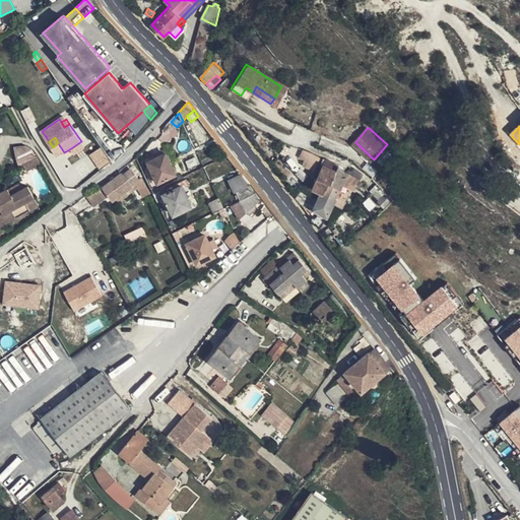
[(84,146),(81,141),(71,148),(74,153),(84,146)]
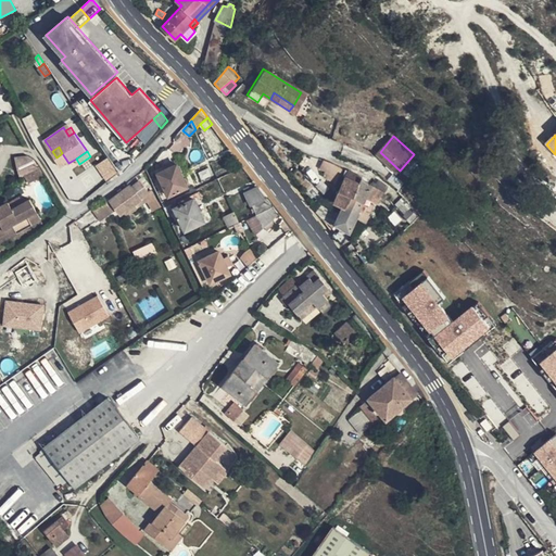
[(109,155),(97,163),(106,178),(118,171),(109,155)]
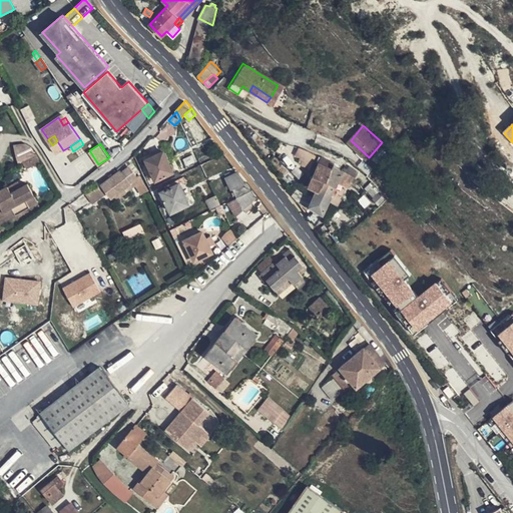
[(310,152),(299,148),(297,155),(302,158),(313,163),(317,156),(310,152)]
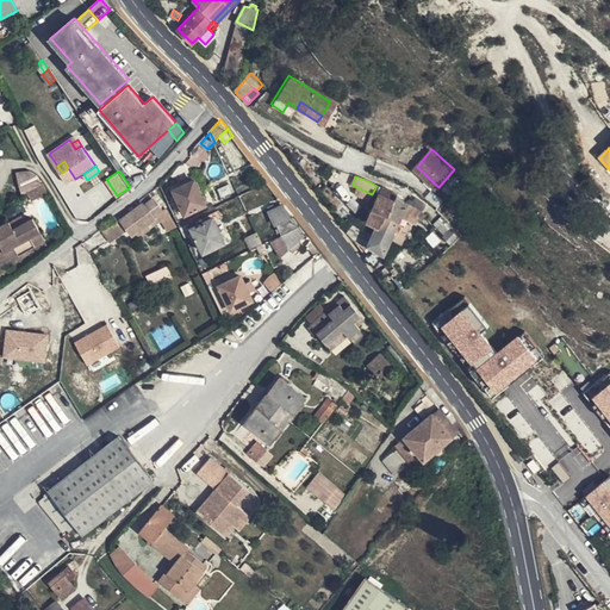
[(194,179),(174,188),(186,213),(206,204),(194,179)]
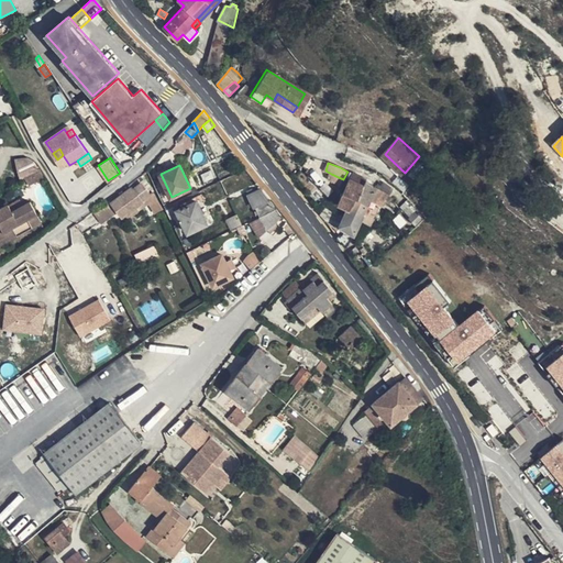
[(42,183),(47,179),(41,169),(26,178),(31,185),(40,180),(42,183)]
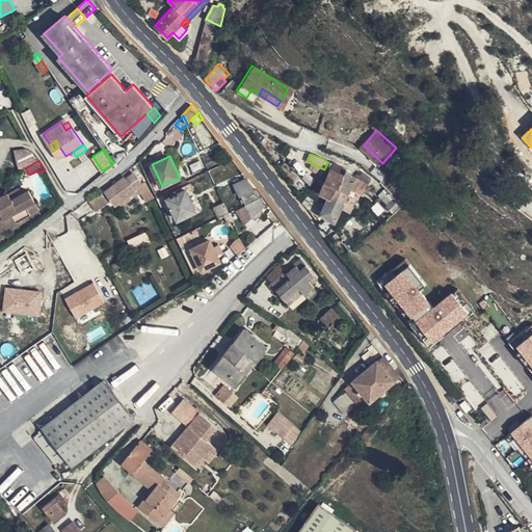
[(344,174),(346,170),(346,168),(333,161),(329,167),(330,167),(344,174)]
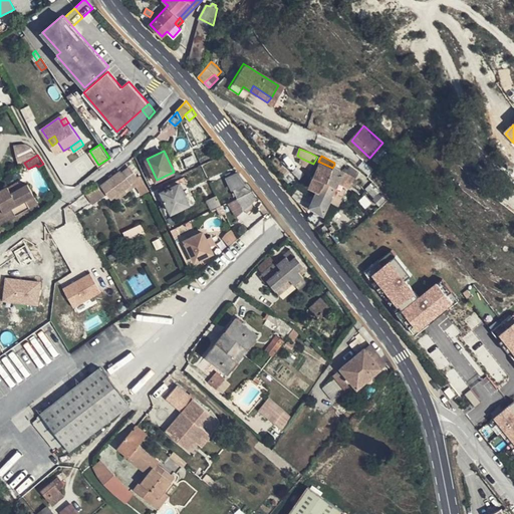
[(313,164),(302,159),(300,163),(311,170),(313,164)]
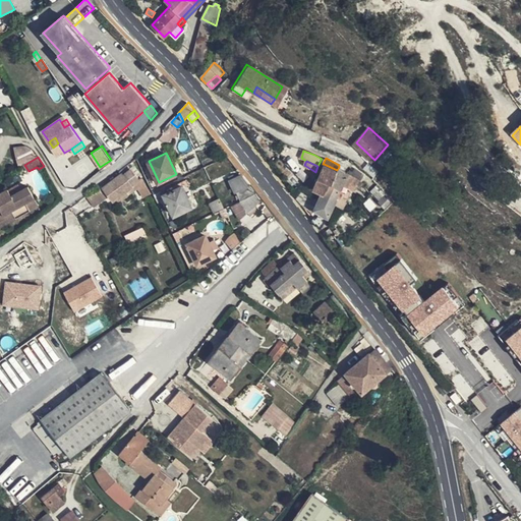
[(332,184),(337,170),(324,164),(313,188),(323,192),(324,193),(330,183),(332,184)]
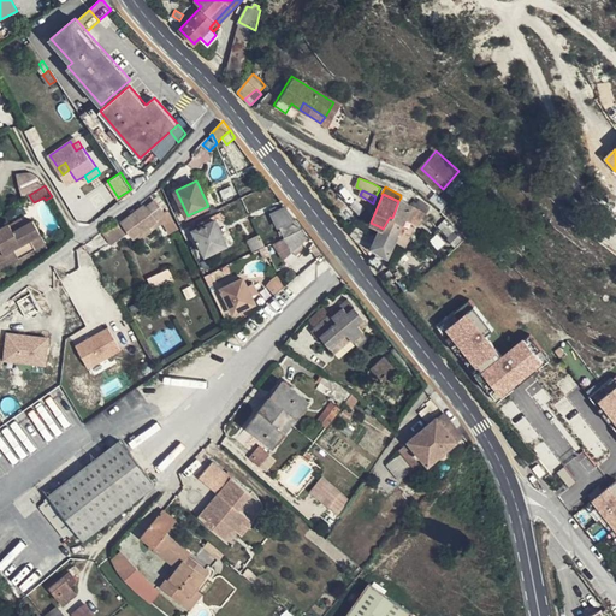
[(413,205),(412,203),(401,197),(398,201),(392,218),(403,224),(404,221),(406,218),(412,221),(415,215),(421,220),(425,213),(413,205)]
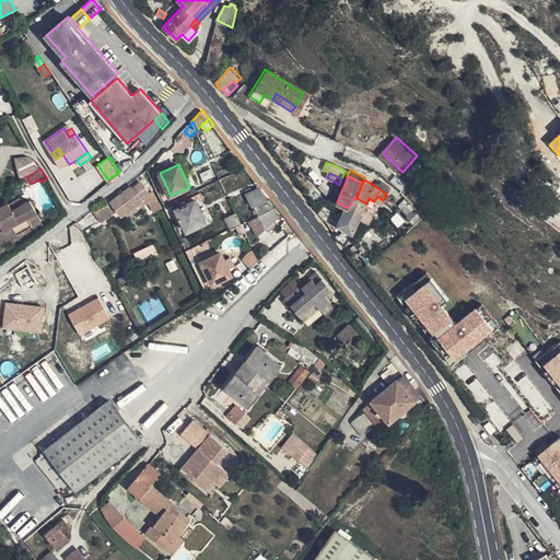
[(377,182),(375,186),(386,194),(388,189),(377,182)]
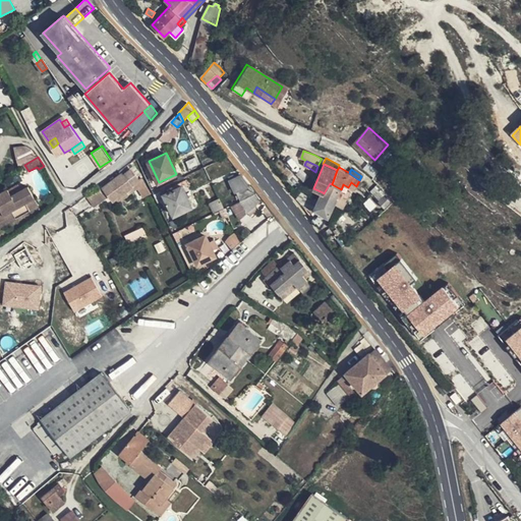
[(132,185),(136,182),(140,179),(134,171),(125,177),(122,173),(105,187),(114,199),(120,196),(123,199),(129,194),(126,191),(132,186),(132,185)]
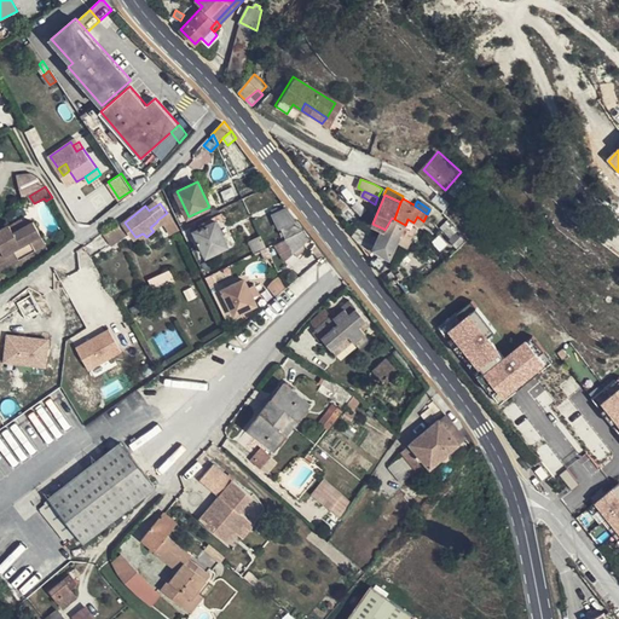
[(287,238),(305,229),(298,220),(295,221),(289,209),(282,213),(276,215),(287,238)]
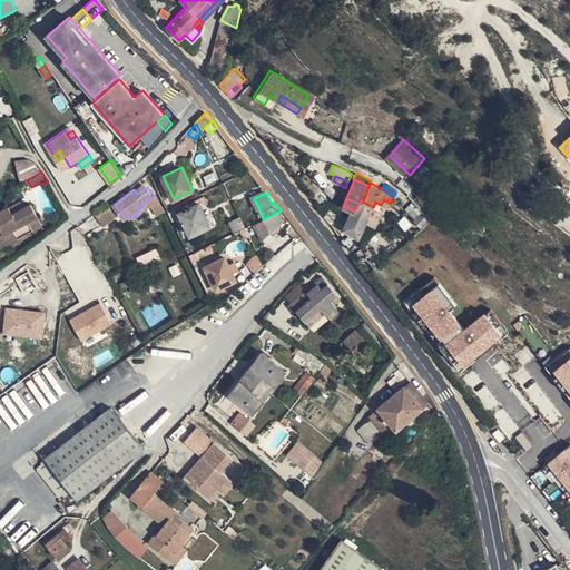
[(442,218),(416,193),(411,198),(433,220),(436,224),(439,222),(442,218)]
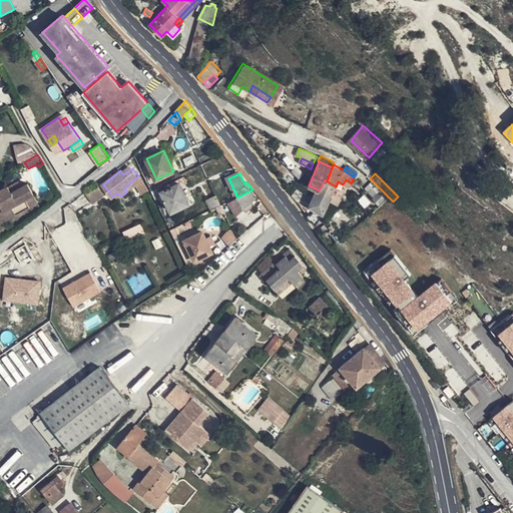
[(138,176),(134,179),(137,185),(144,181),(140,175),(138,176)]
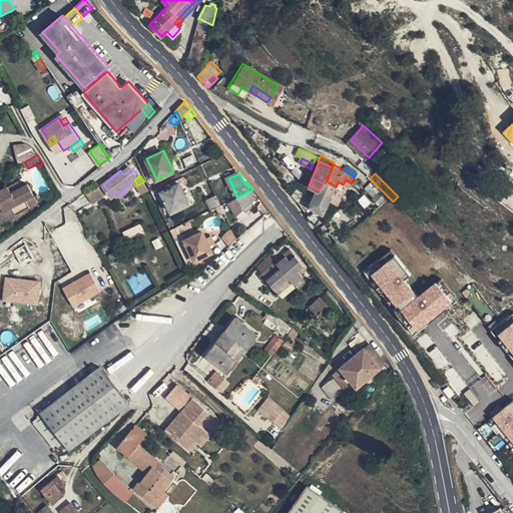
[(314,209),(309,216),(316,226),(323,214),(330,200),(336,186),(327,181),(325,180),(319,190),(318,189),(312,202),(310,206),(314,209)]
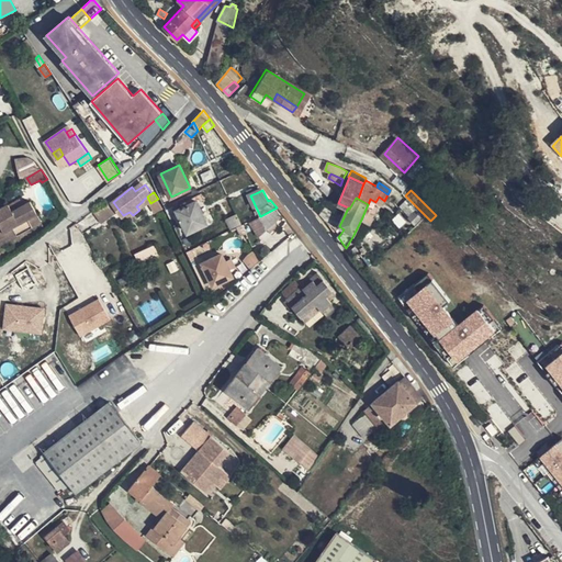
[(93,209),(102,222),(115,213),(107,200),(93,209)]
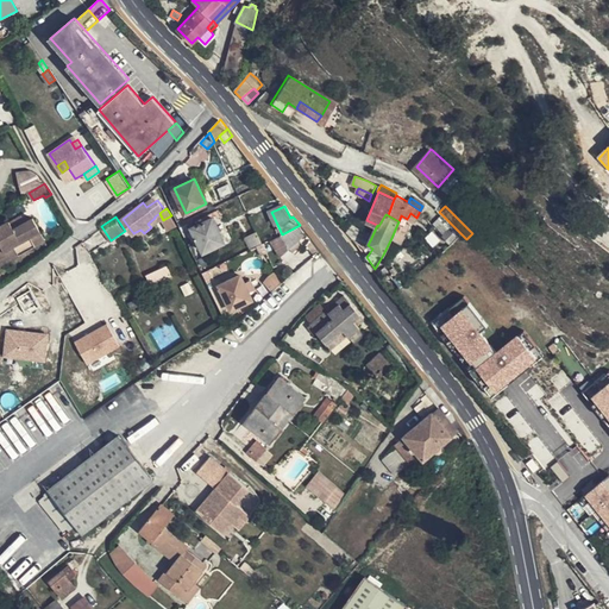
[(205,220),(200,223),(192,226),(203,251),(224,242),(213,217),(205,220)]
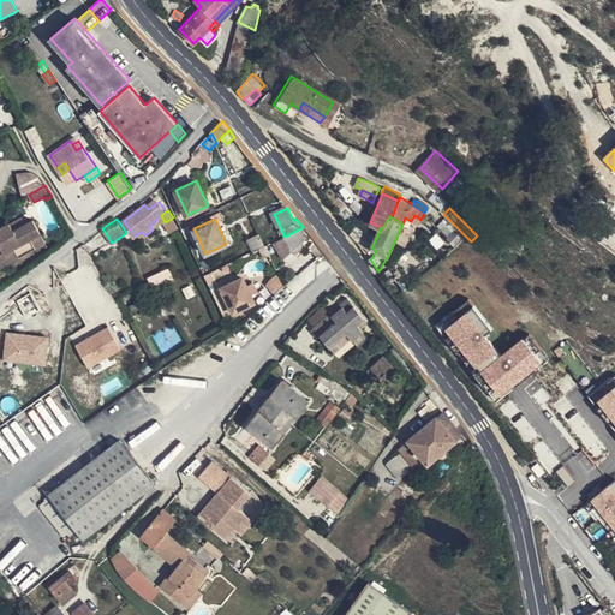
[(448,237),(454,231),(455,230),(445,219),(439,225),(448,237)]
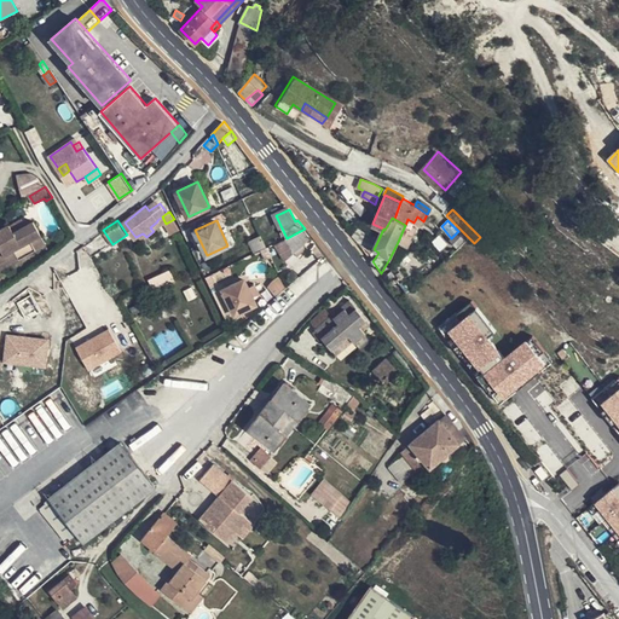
[(0,264),(18,254),(15,249),(30,239),(36,250),(47,244),(34,221),(15,232),(11,224),(0,229),(0,264)]
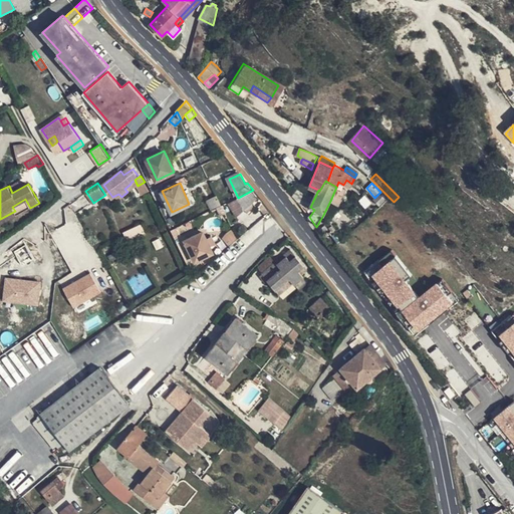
[(336,187),(330,201),(335,204),(338,199),(341,201),(346,190),(337,185),(336,187)]
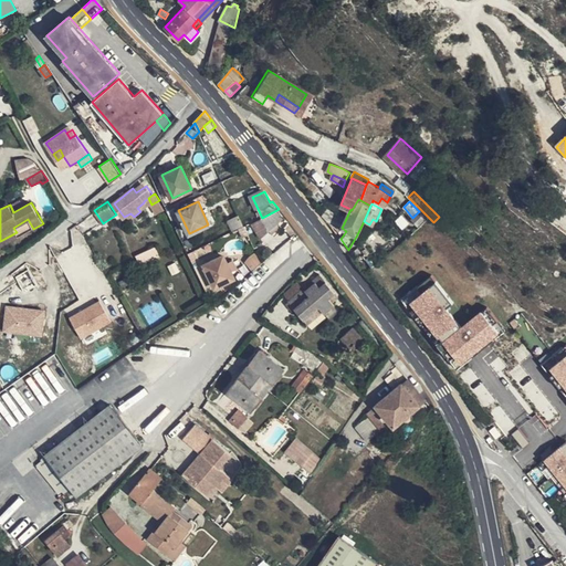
[(173,206),(167,209),(170,217),(177,213),(175,209),(173,206)]
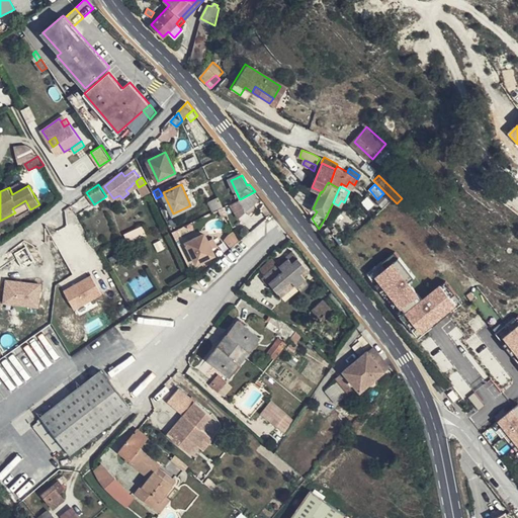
[(298,190),(294,196),(303,203),(313,208),(315,204),(298,190)]
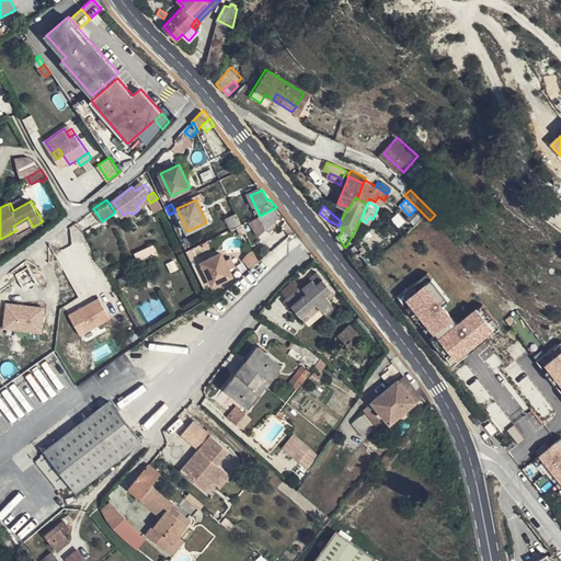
[(274,222),(282,216),(276,207),(260,216),(259,216),(267,229),(267,228),(272,231),(277,225),(274,222)]
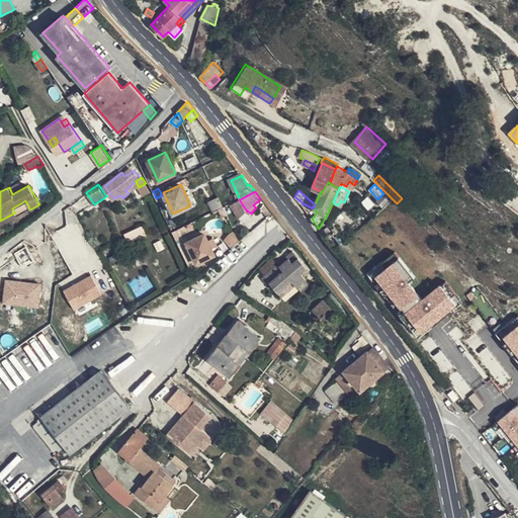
[(389,200),(382,194),(377,199),(376,199),(382,207),(389,200)]
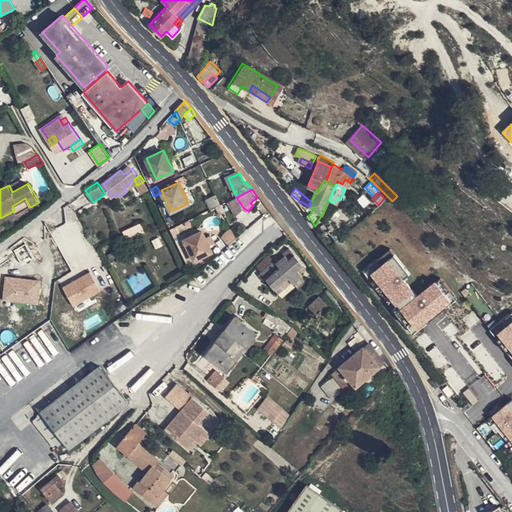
[(207,199),(213,208),(216,207),(221,204),(216,194),(207,199)]
